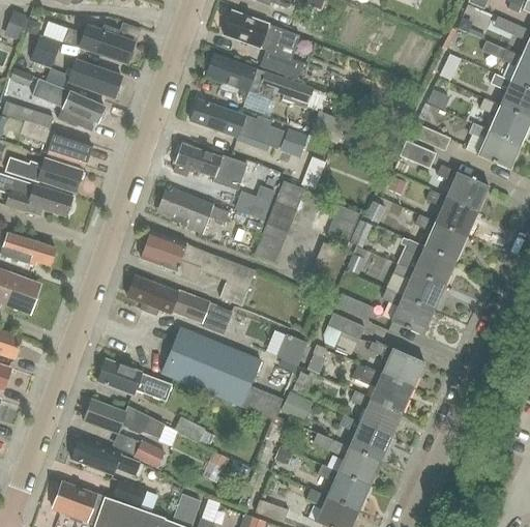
[(287,7),(289,0),(299,0),(320,8),(323,0),(258,0),(270,5),(271,1),(287,7)]
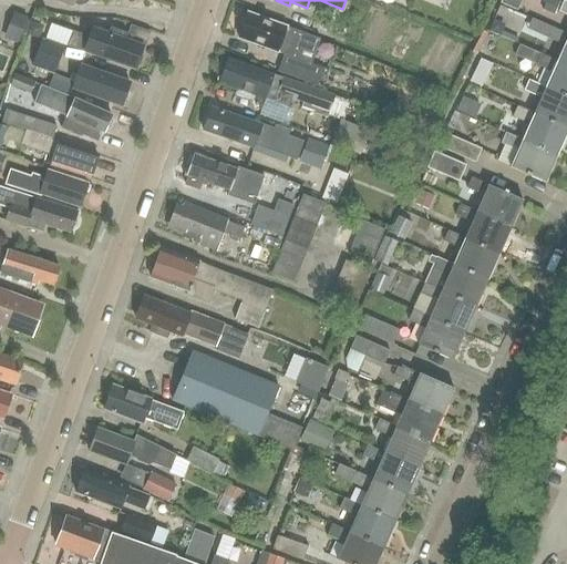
[(321,36),(300,29),(249,10),(240,36),(292,54),(297,42),(317,49),(321,36)]
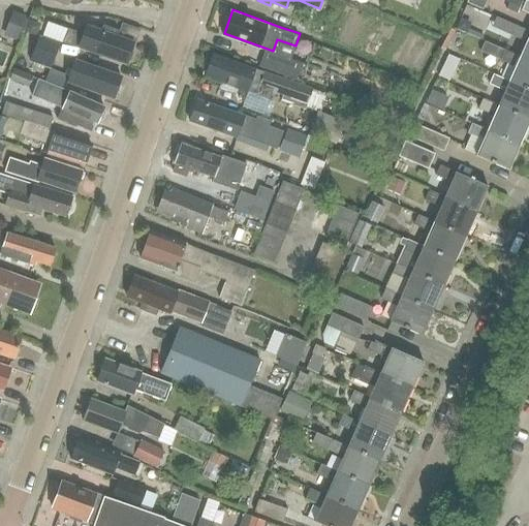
[(460,17),(456,27),(466,31),(470,21),(460,17)]
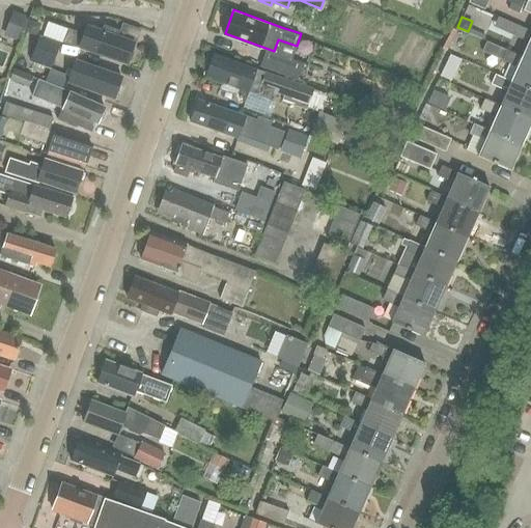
[(29,18),(25,29),(36,33),(40,22),(29,18)]
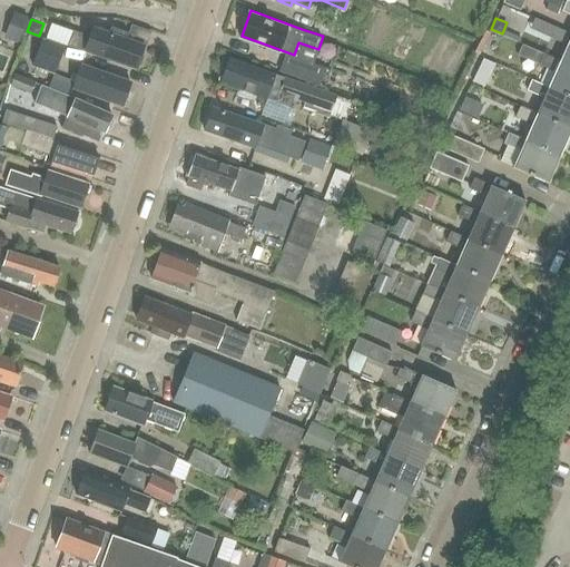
[(72,29),(68,41),(84,47),(133,65),(134,62),(137,60),(139,54),(138,50),(141,41),(125,35),(126,30),(109,23),(107,29),(92,23),(88,35),(72,29)]
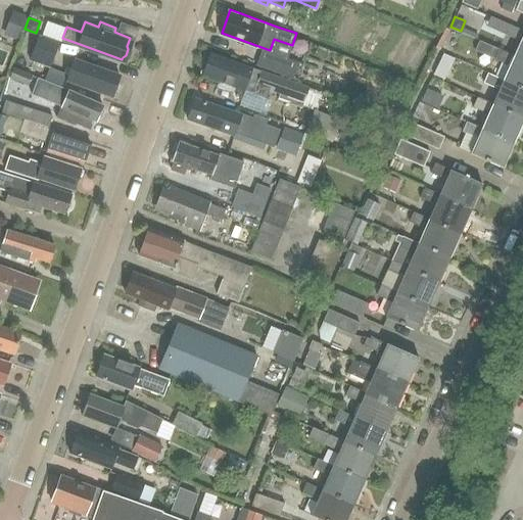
[(522,29),(511,25),(507,34),(522,41),(517,55),(522,57),(522,29)]
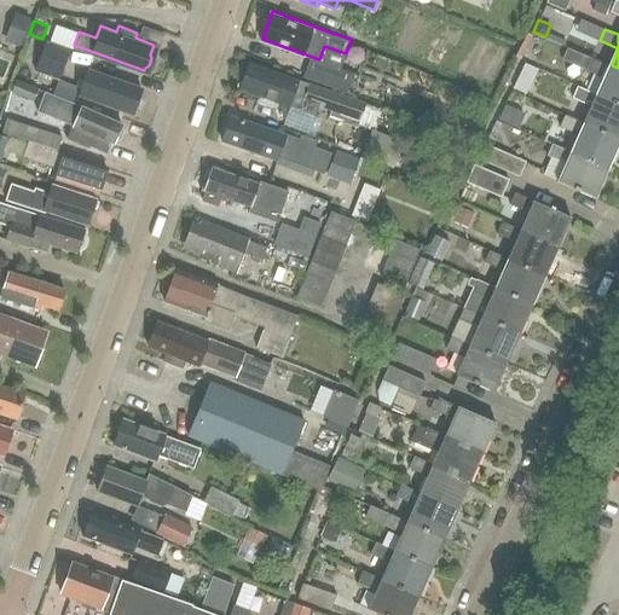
[(526,32),(521,41),(527,44),(532,34),(527,32),(526,32)]
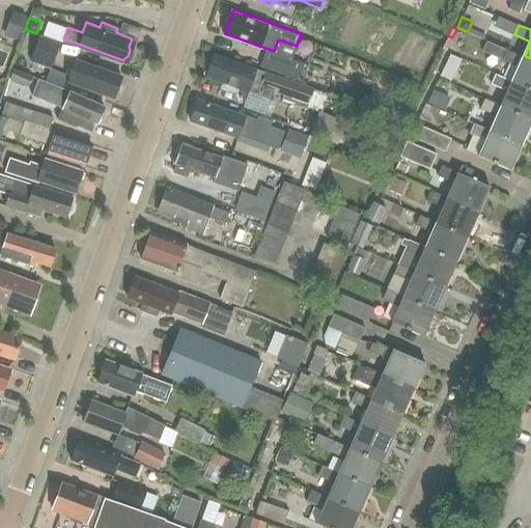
[(32,61),(55,67),(62,40),(40,34),(32,61)]
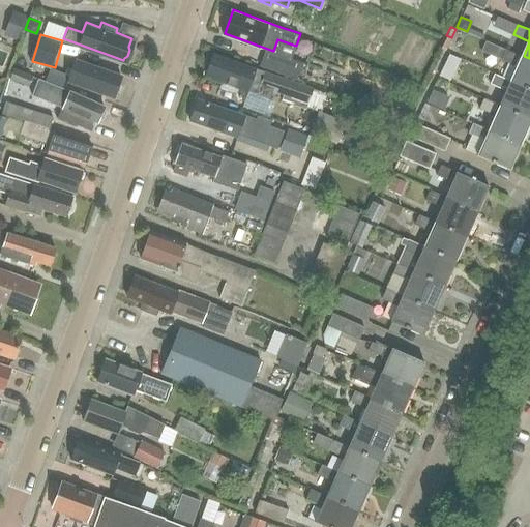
[(529,58),(524,56),(516,52),(488,39),(482,50),(520,65),(513,81),(529,87),(529,58)]
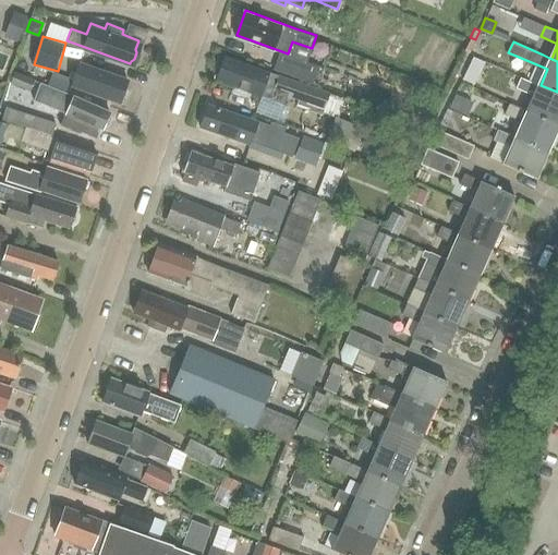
[(325,108),(330,93),(227,56),(218,81),(234,86),(232,91),(251,97),(252,93),(286,105),(289,95),(325,108)]
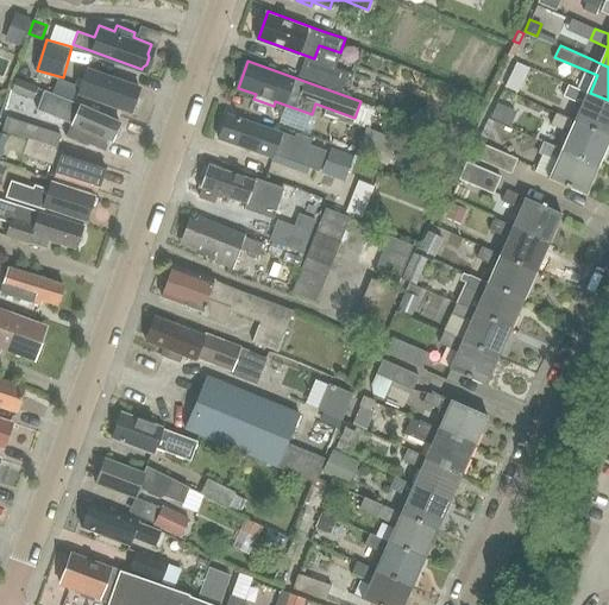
[(127,108),(137,83),(118,76),(120,71),(102,64),(100,70),(85,64),(75,89),(127,108)]
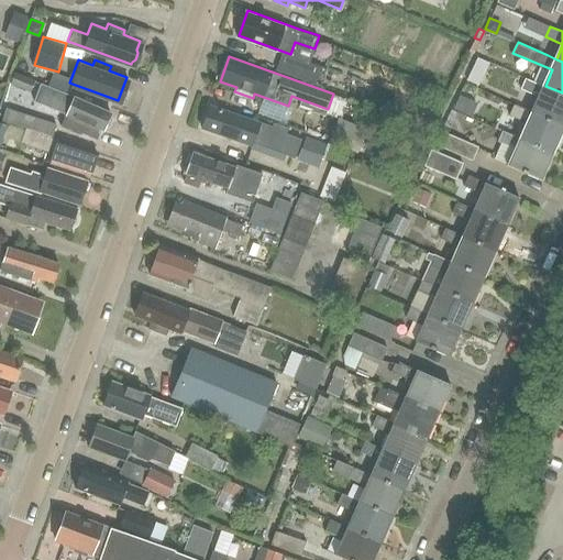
[(472,67),(466,78),(477,84),(483,73),(472,67)]
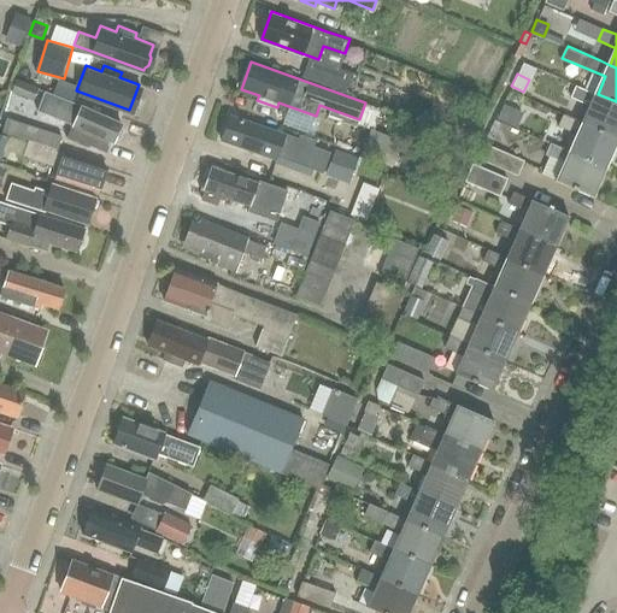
[(12,93),(35,101),(40,88),(18,80),(12,93)]
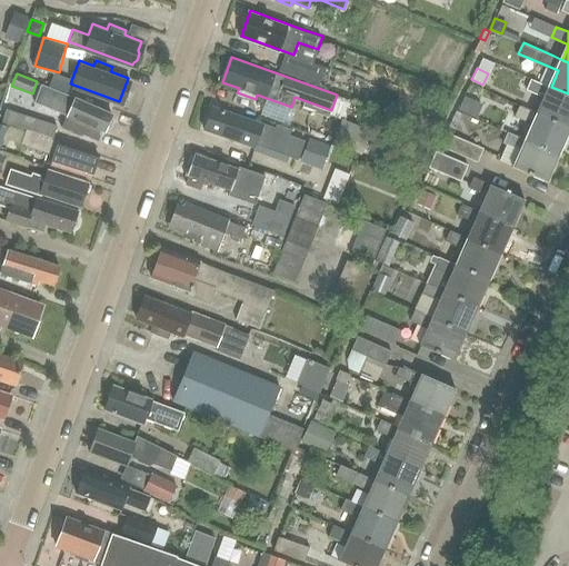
[(568,93),(551,87),(532,78),(528,89),(546,97),(538,113),(568,127),(568,93)]
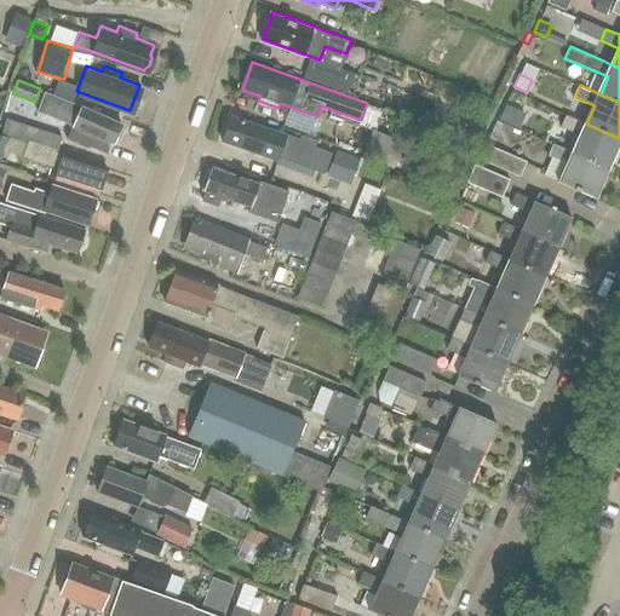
[(70,124),(65,134),(85,143),(86,139),(91,140),(90,143),(104,149),(109,139),(112,139),(120,120),(79,103),(79,104),(45,91),(36,110),(70,124)]
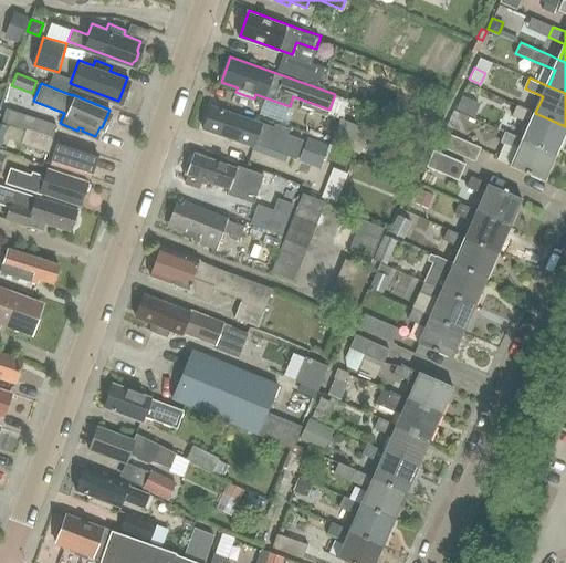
[(461,94),(456,107),(474,115),(480,102),(461,94)]
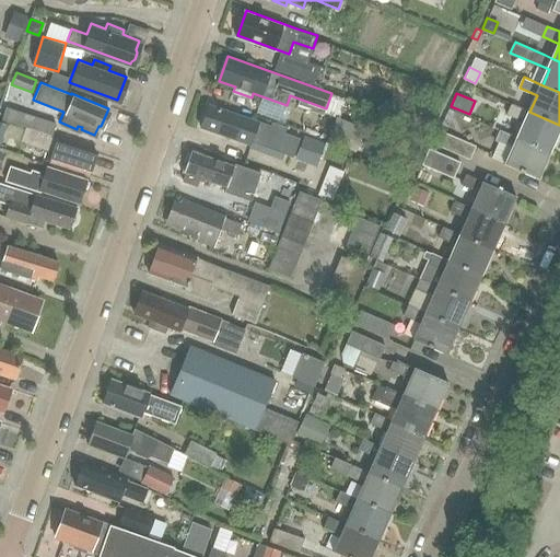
[(272,122),(270,125),(260,122),(210,104),(202,127),(253,143),(254,141),(293,155),(299,138),(284,132),(288,127),(272,122)]
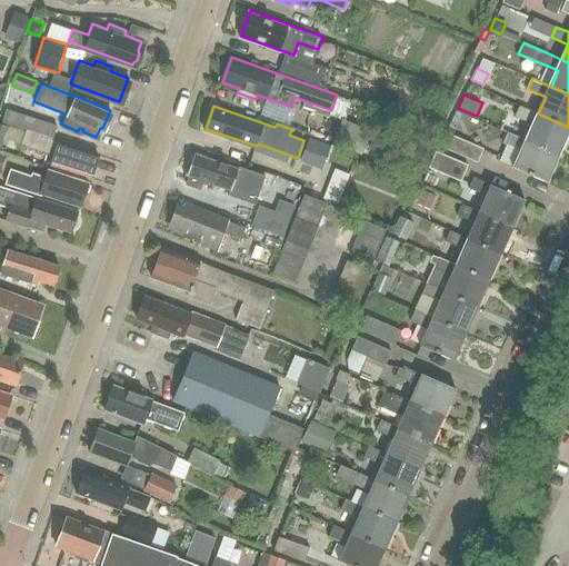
[(568,127),(538,113),(522,107),(520,106),(517,115),(535,122),(527,139),(561,154),(568,136),(568,127)]
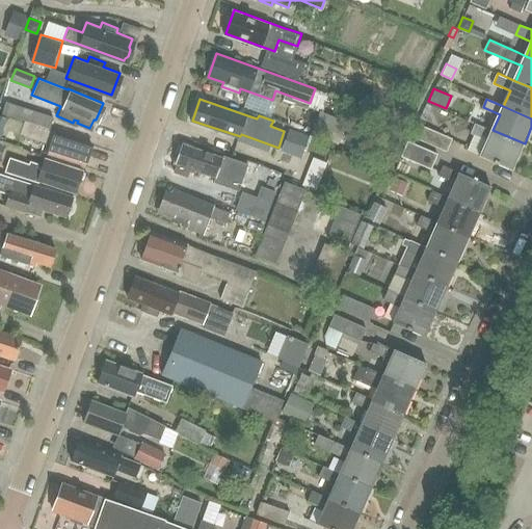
[(20,134),(48,143),(46,151),(82,163),(89,142),(52,130),(49,129),(53,115),(28,107),(20,134)]
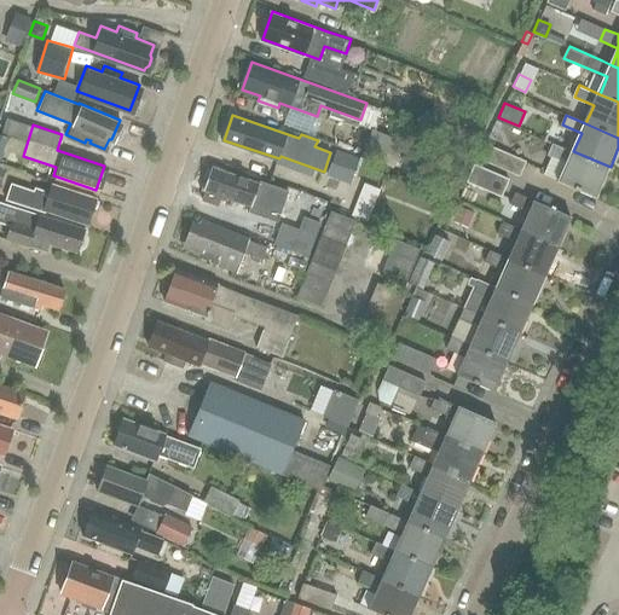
[(405,140),(372,127),(364,150),(404,166),(408,156),(399,152),(405,140)]
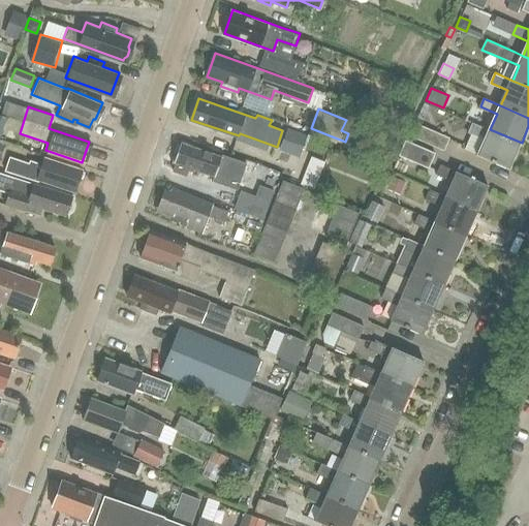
[(490,129),(484,127),(473,122),(469,131),(487,138),(479,155),(510,168),(522,143),(490,129)]
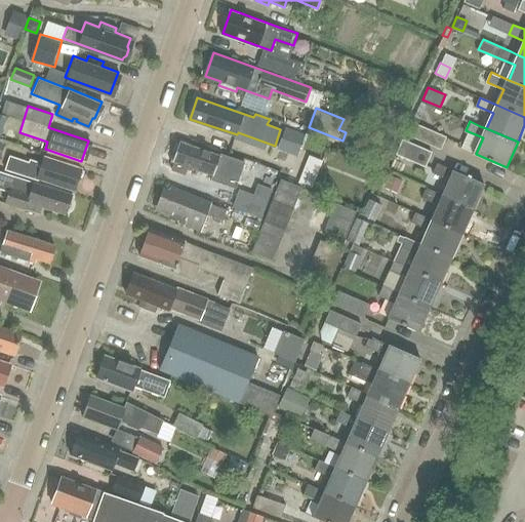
[(447,136),(415,122),(409,135),(441,149),(447,136)]
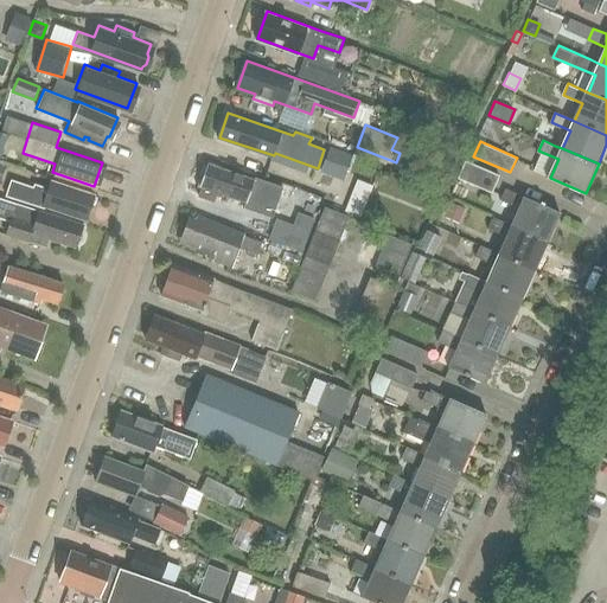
[(331,145),(320,171),(342,179),(346,166),(352,170),(358,155),(331,145)]
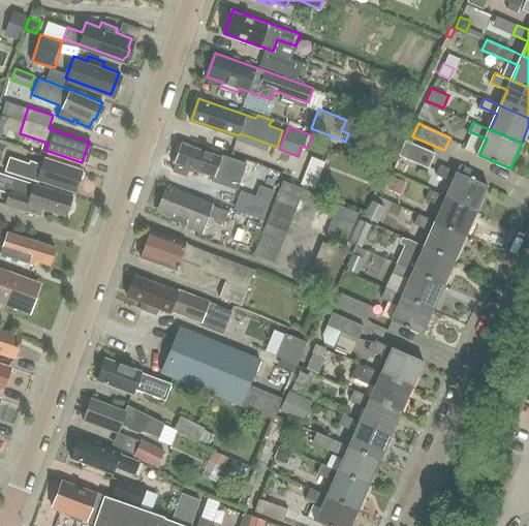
[(436,152),(406,140),(400,154),(430,167),(436,152)]
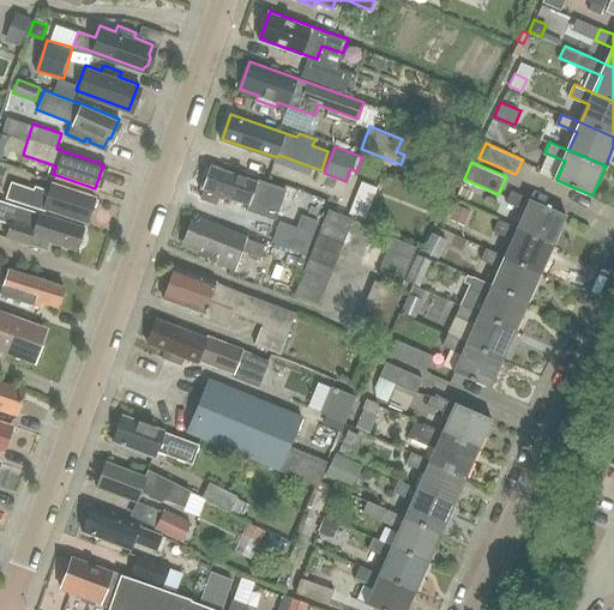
[(206,188),(203,198),(217,203),(221,193),(251,204),(256,188),(258,182),(212,165),(205,188),(206,188)]
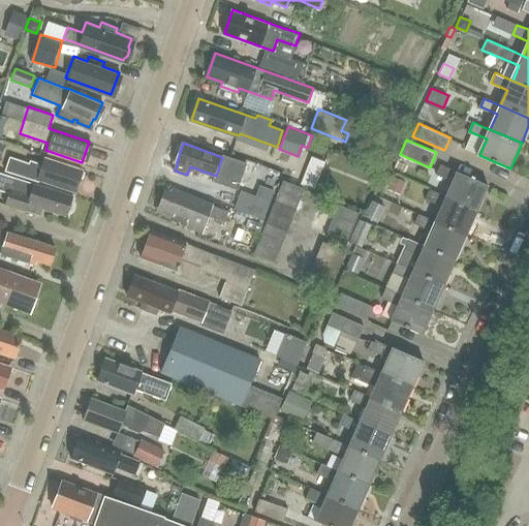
[(216,176),(214,180),(238,188),(247,162),(223,154),(222,157),(220,162),(216,176)]
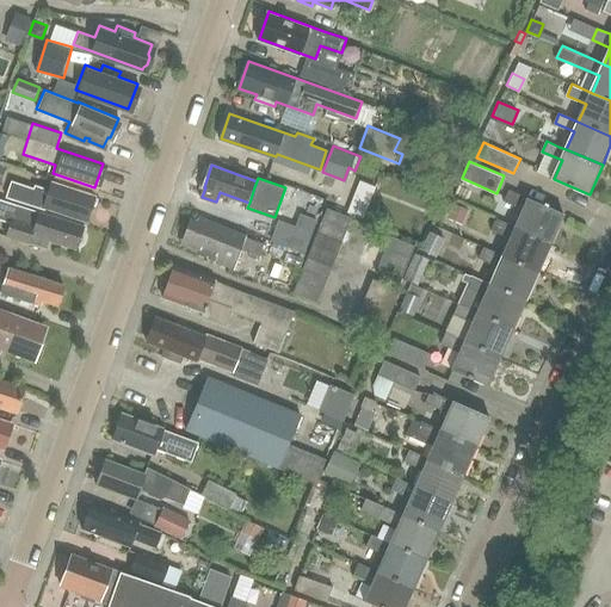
[(84,218),(93,193),(50,180),(47,192),(41,190),(43,186),(32,183),(31,186),(11,179),(5,193),(36,205),(38,200),(42,202),(42,204),(84,218)]
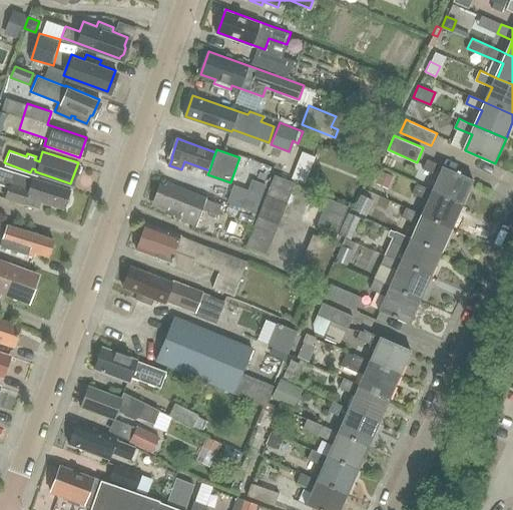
[(301,150),(296,163),(309,168),(315,155),(301,150)]
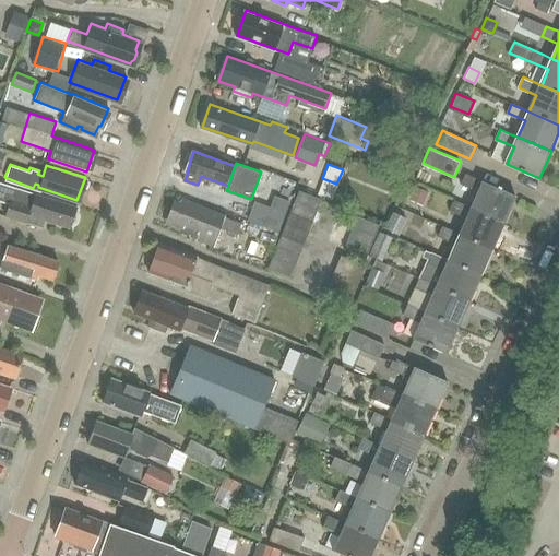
[(473,209),(504,223),(516,197),(467,175),(462,185),(480,193),(473,209)]
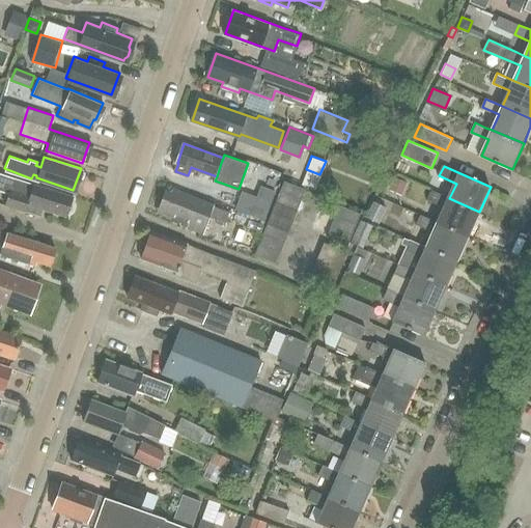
[(0,189),(7,192),(12,176),(0,172),(0,189)]
